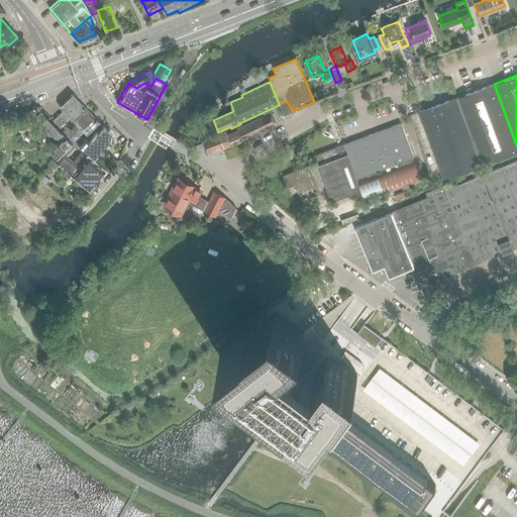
[(418,112),(418,113),(409,116),(434,182),(442,179),(444,184),(455,180),(480,170),(478,166),(516,150),(516,145),(494,84),(452,99),(418,112)]
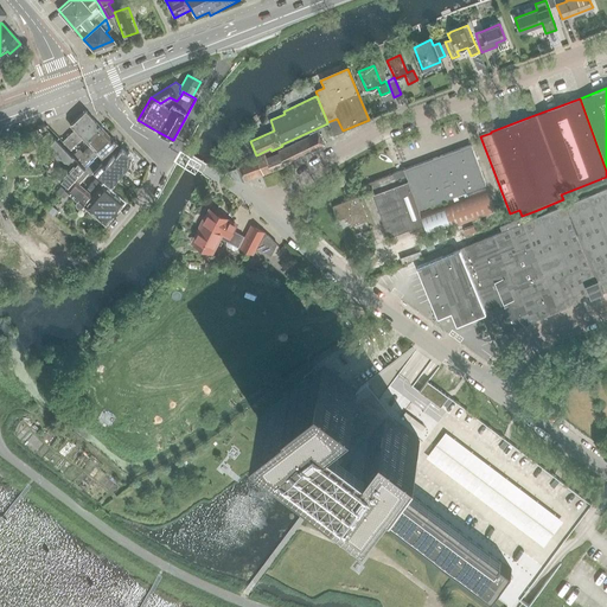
[(62,141),(65,145),(93,119),(84,110),(69,126),(74,131),(62,141)]
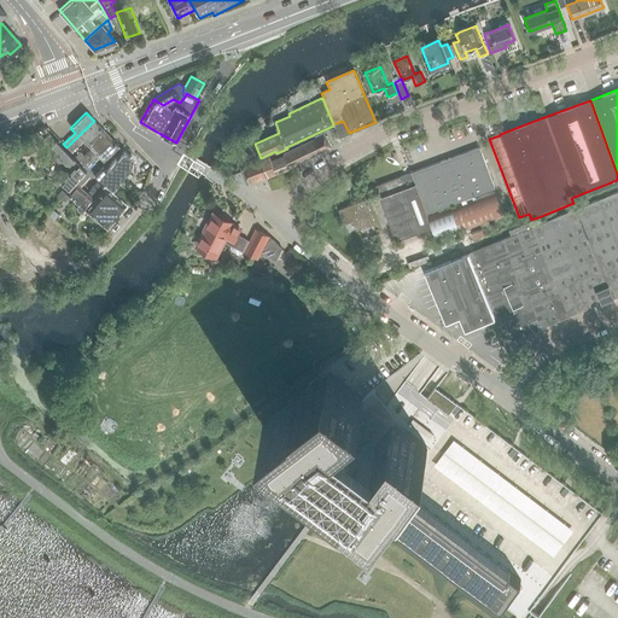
[(66,147),(70,152),(74,155),(79,151),(75,147),(83,140),(87,144),(103,130),(94,121),(66,147)]
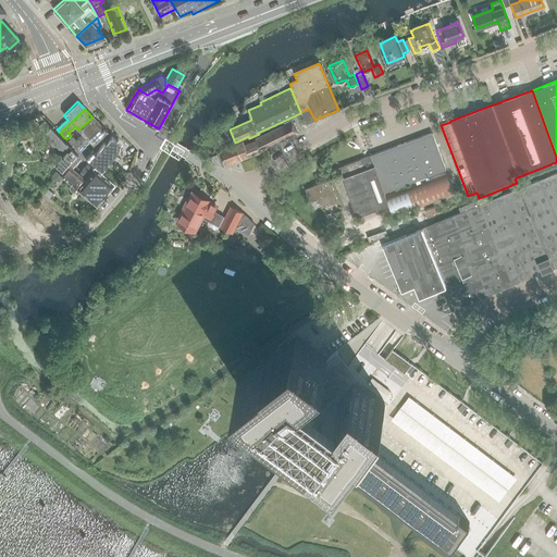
[(75,140),(69,146),(72,149),(99,125),(93,118),(78,130),(82,134),(75,140)]
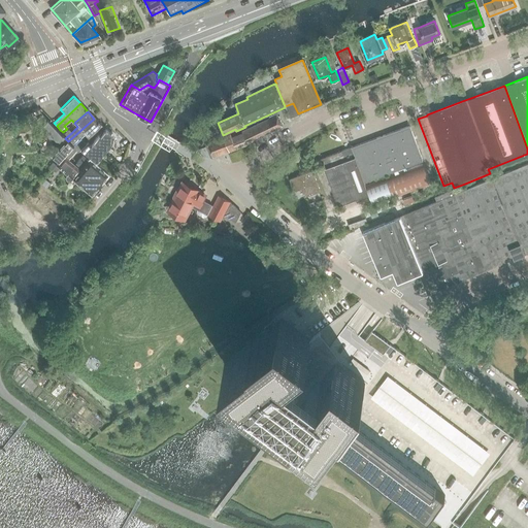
[(282,126),(282,125),(275,113),(257,123),(257,124),(241,131),(242,131),(231,136),(230,133),(223,136),(215,138),(216,140),(207,143),(207,142),(196,146),(196,147),(203,155),(212,158),(236,147),(236,149),(246,142),(282,126)]
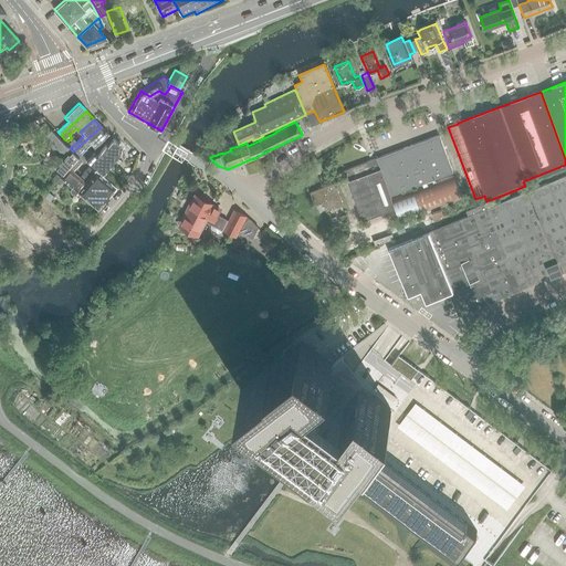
[(101,127),(73,152),(84,161),(85,159),(92,154),(86,147),(91,144),(94,148),(108,135),(101,127)]
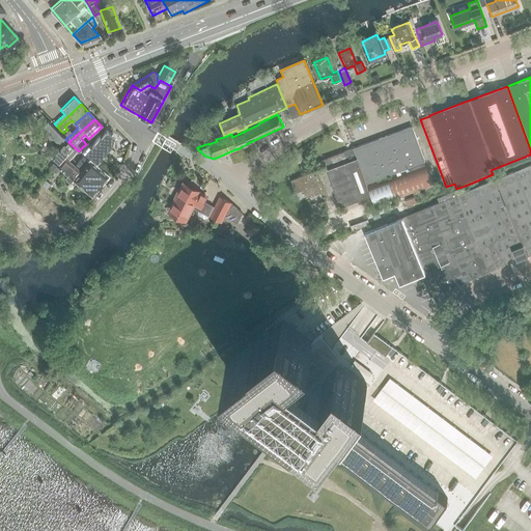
[(43,126),(46,128),(36,136),(44,138),(58,141),(60,143),(51,155),(59,162),(66,155),(70,158),(76,150),(78,152),(79,151),(68,142),(65,139),(62,137),(47,121),(43,126)]
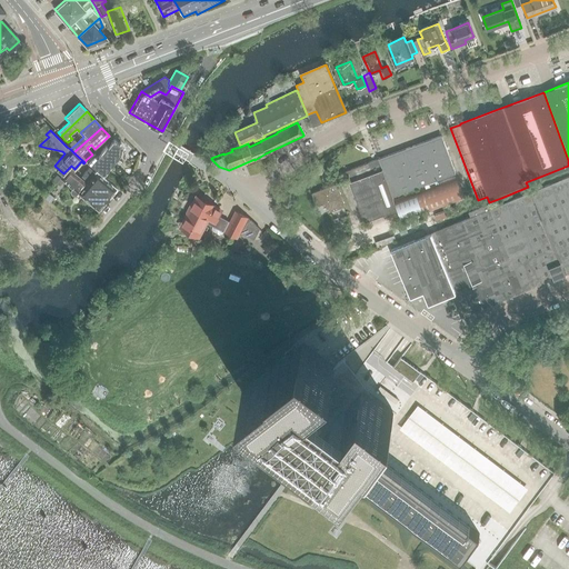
[(382,169),(393,197),(456,173),(441,136),(378,159),(382,169)]
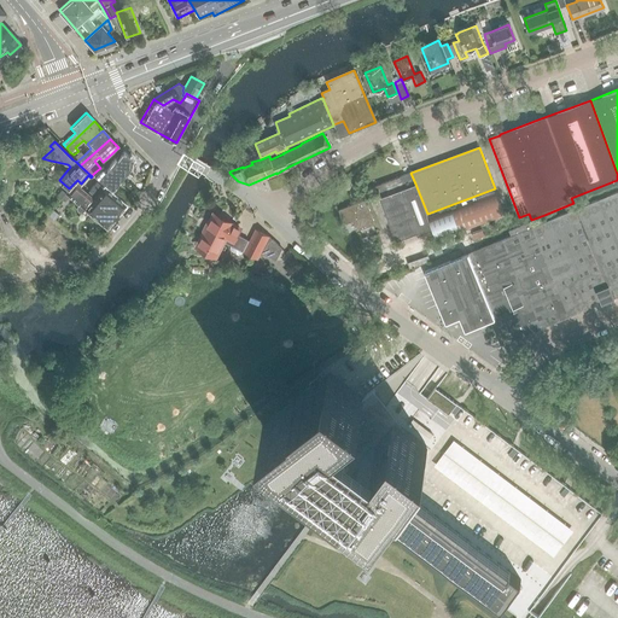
[(76,162),(83,156),(80,152),(74,158),(76,162)]
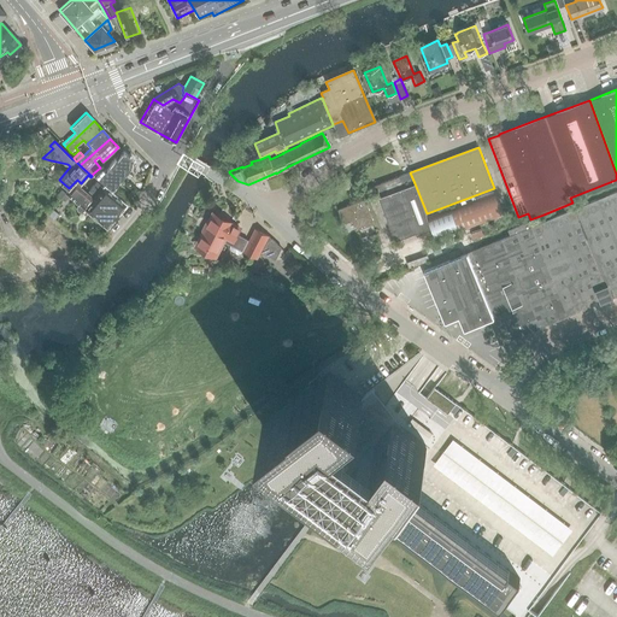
[(101,166),(100,168),(93,174),(111,188),(131,163),(131,160),(123,152),(117,159),(115,158),(106,170),(101,166)]
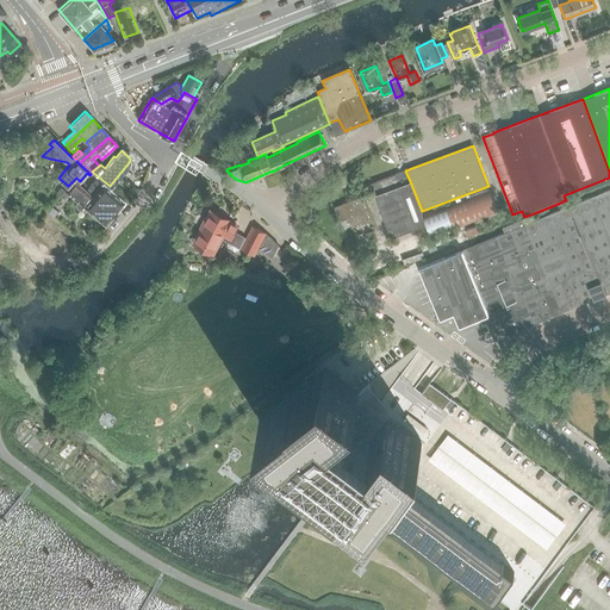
[(403,172),(394,174),(371,184),(374,194),(390,237),(425,224),(421,212),(422,211),(410,181),(405,170),(403,172)]
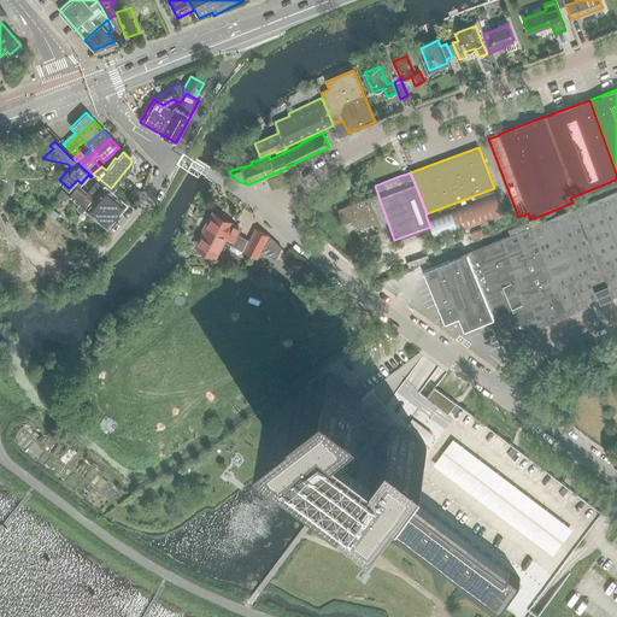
[(80,186),(81,183),(77,180),(69,188),(70,188),(65,193),(80,205),(77,207),(77,209),(77,210),(77,211),(78,211),(80,212),(81,212),(82,211),(84,209),(106,228),(125,204),(105,186),(104,187),(97,181),(89,189),(92,192),(90,195),(80,186)]
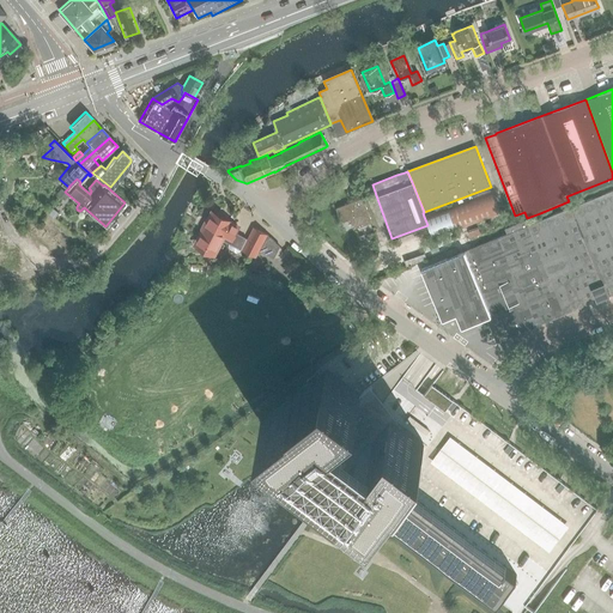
[(434,240),(502,214),(492,189),(424,214),(434,240)]
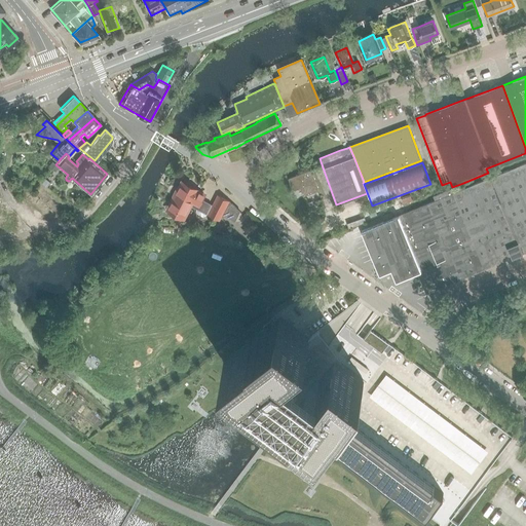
[(525,162),(506,171),(525,219),(525,162)]
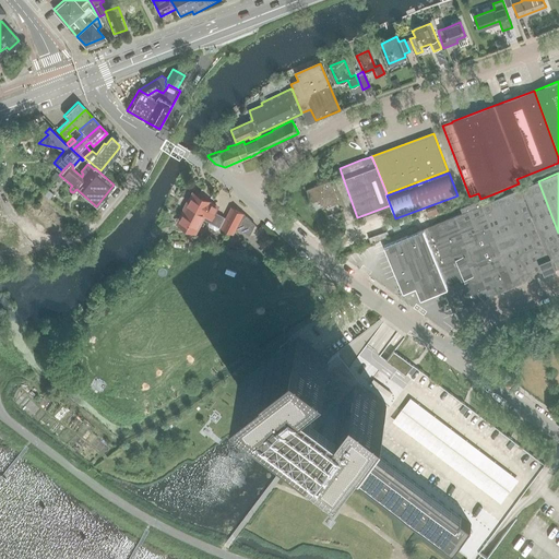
[(322,209),(339,202),(331,180),(306,190),(311,203),(319,200),(322,209)]
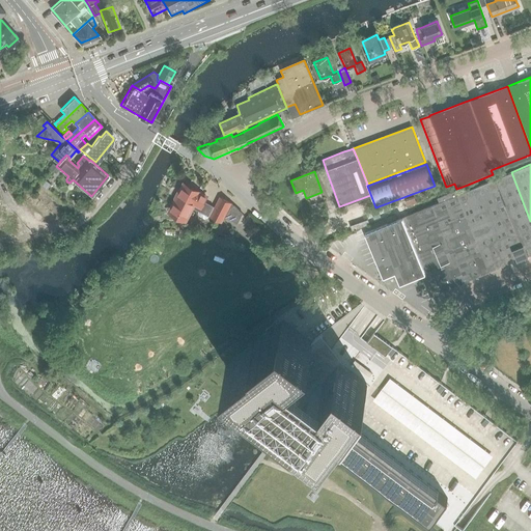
[(414,277),(420,275),(421,275),(429,296),(430,297),(441,291),(530,253),(530,221),(511,172),(467,191),(465,186),(460,188),(458,188),(459,189),(455,190),(453,191),(449,193),(449,192),(447,193),(445,194),(443,195),(437,198),(439,202),(401,217),(402,218),(396,220),(388,223),(365,233),(383,277),(409,267),(410,270),(411,270),(414,277)]
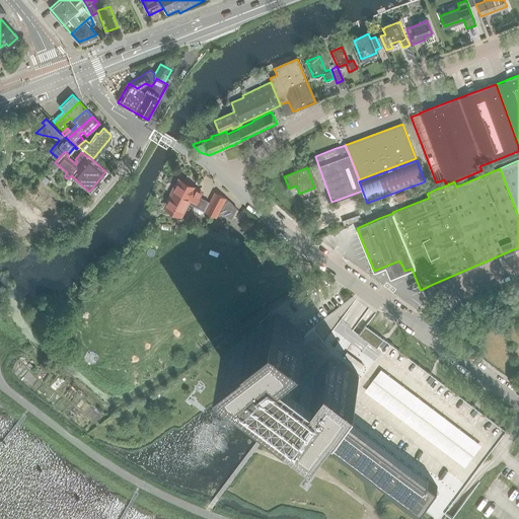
[(45,176),(41,181),(46,184),(50,179),(45,176)]
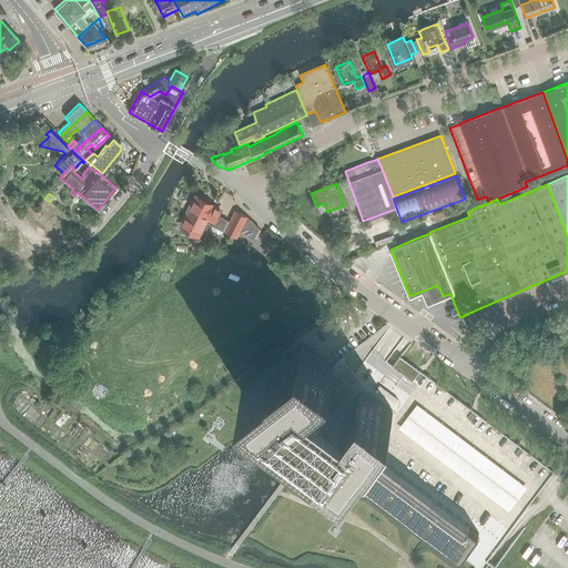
[(223,233),(224,232),(237,239),(240,232),(253,239),(259,229),(246,217),(235,211),(230,222),(217,216),(221,211),(204,202),(195,198),(192,204),(188,212),(189,212),(180,227),(199,237),(203,231),(205,226),(206,223),(212,225),(211,227),(212,231),(219,234),(223,233)]
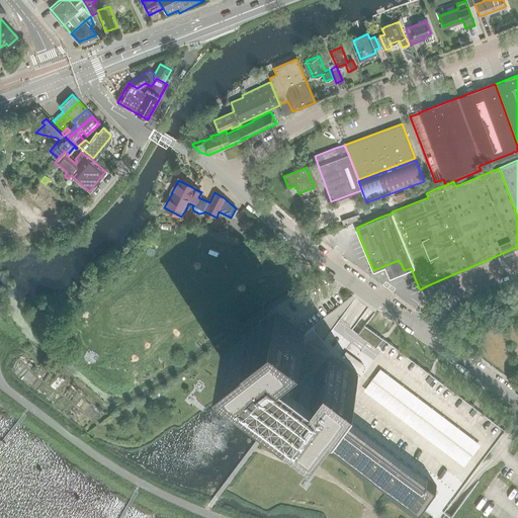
[(358,380),(330,359),(315,377),(285,355),(305,340),(275,317),(219,364),(248,386),(281,413),(284,414),(315,438),(318,434),(420,508),(436,486),(334,413),(339,404),(358,380)]
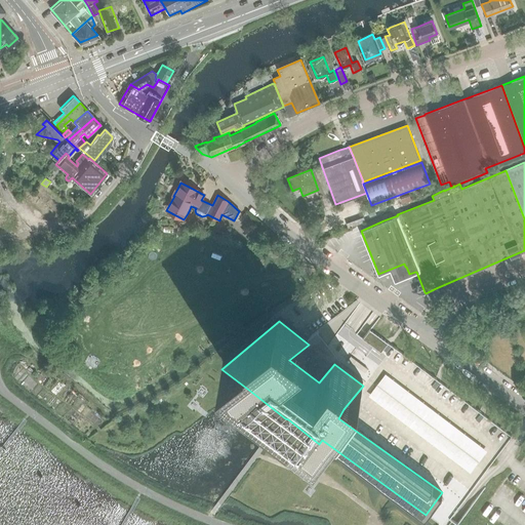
[(388,344),(369,330),(363,339),(380,353),(388,344)]
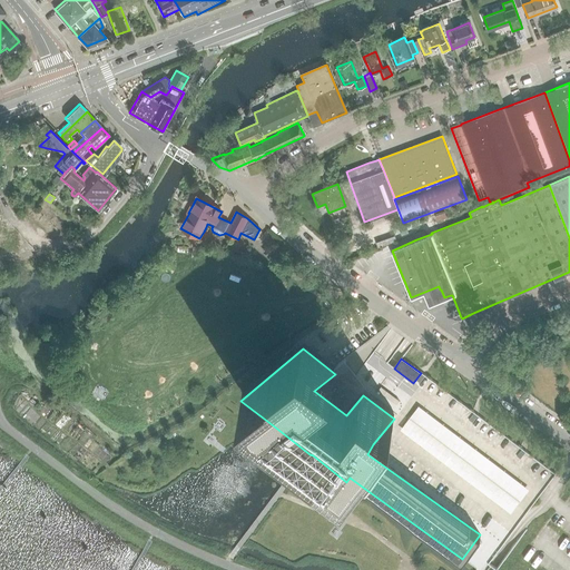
[(527,489),(416,405),(400,428),(510,511),(527,489)]
